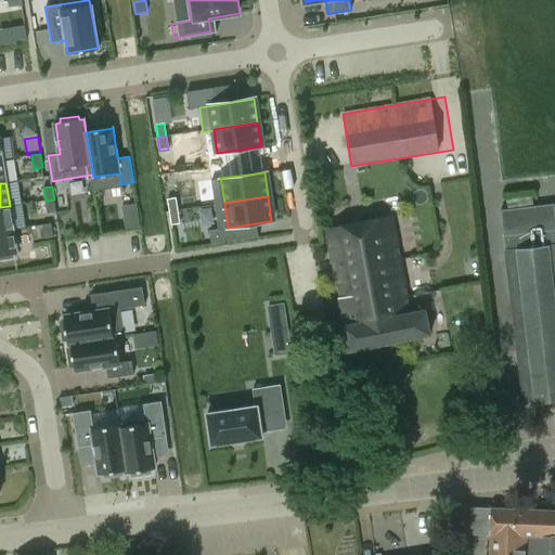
[(169,213),(178,211),(176,198),(167,199),(169,213)]
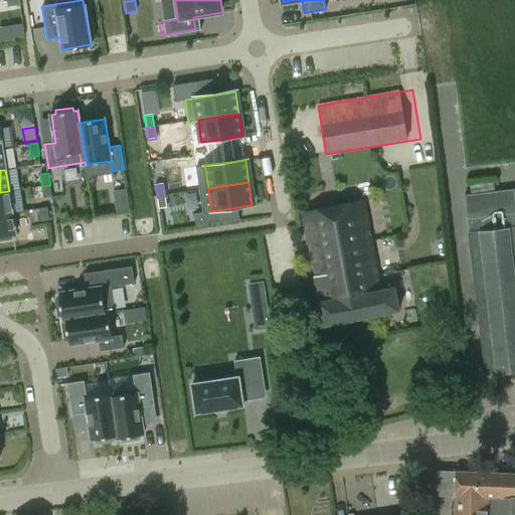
[(42,186),(44,198),(52,197),(50,185),(42,186)]
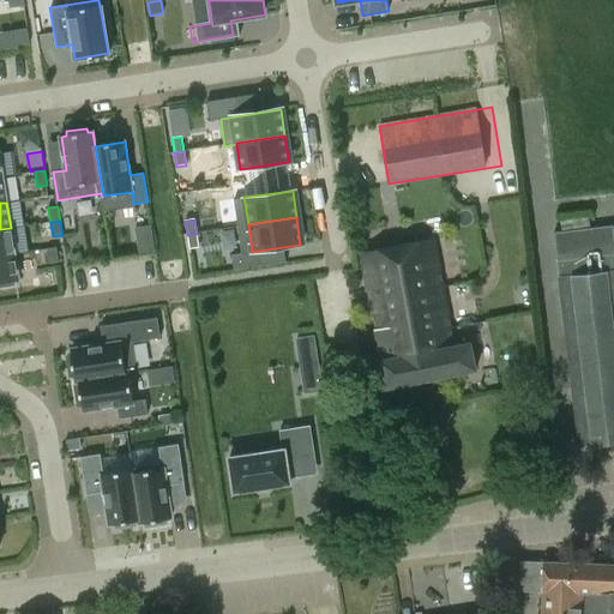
[(133,224),(137,253),(154,251),(151,223),(133,224)]
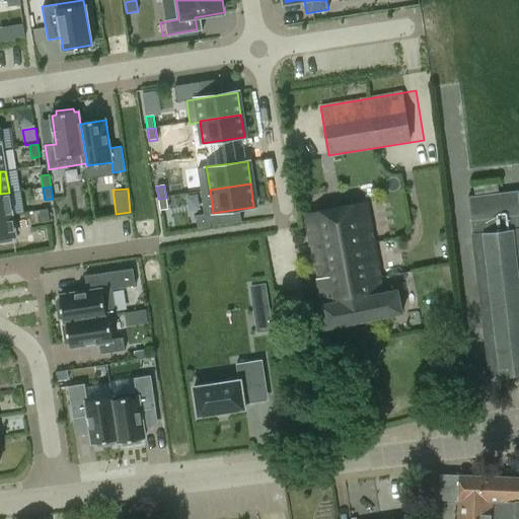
[(518,195),(518,191),(468,197),(491,377),(501,376),(518,374),(518,195)]
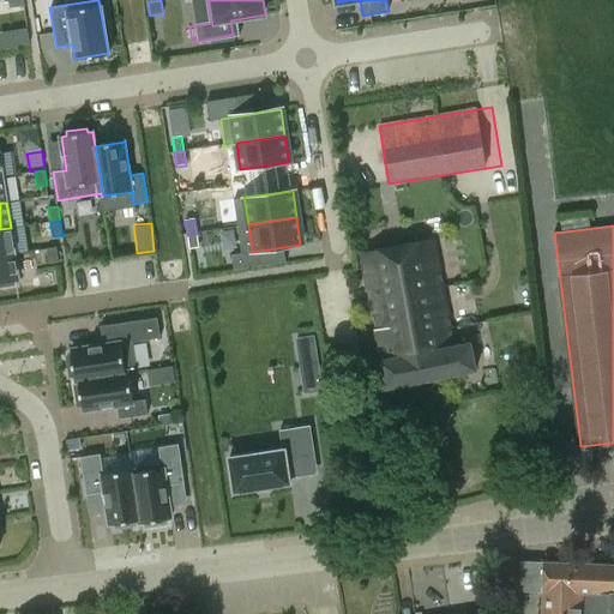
[(0,229),(0,256),(14,254),(11,228),(0,229)]
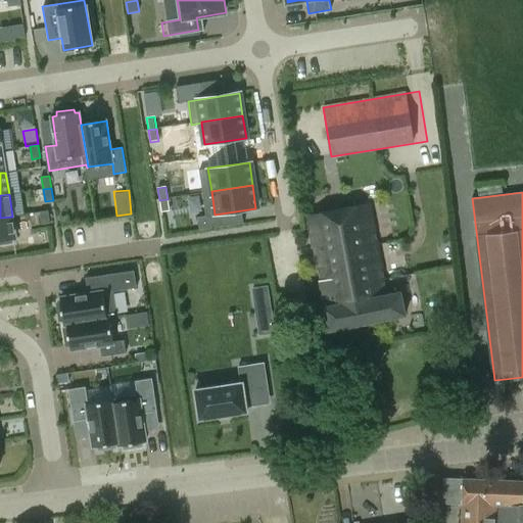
[(161,212),(170,211),(168,199),(159,200),(161,212)]
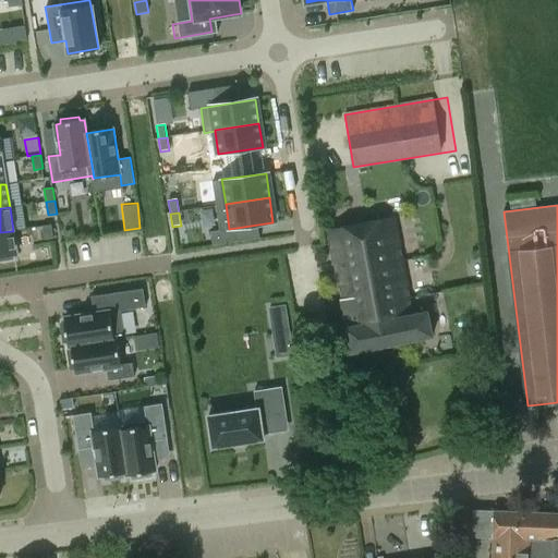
[(427,312),(412,315),(408,290),(419,288),(415,271),(404,274),(393,217),(327,230),(351,352),(432,336),(427,312)]
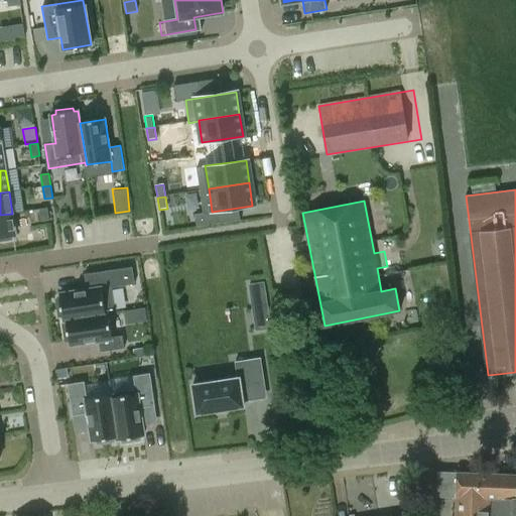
[(39,209),(41,221),(49,220),(47,208),(39,209)]
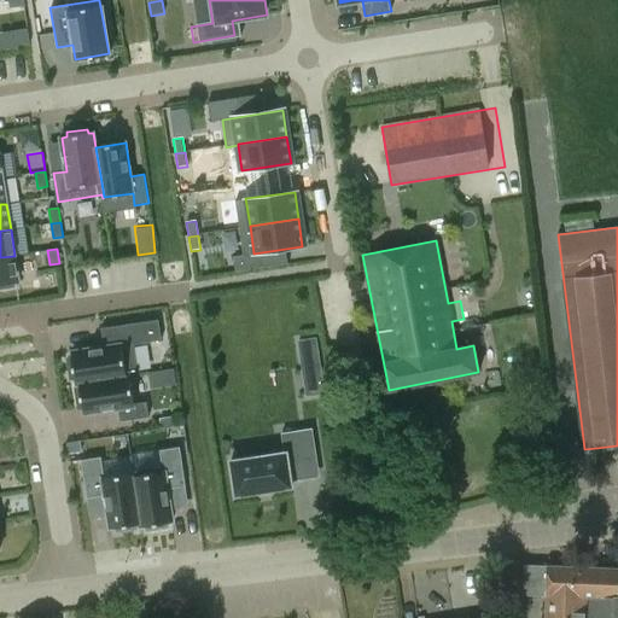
[(0,257),(0,284),(18,281),(15,256),(0,257)]
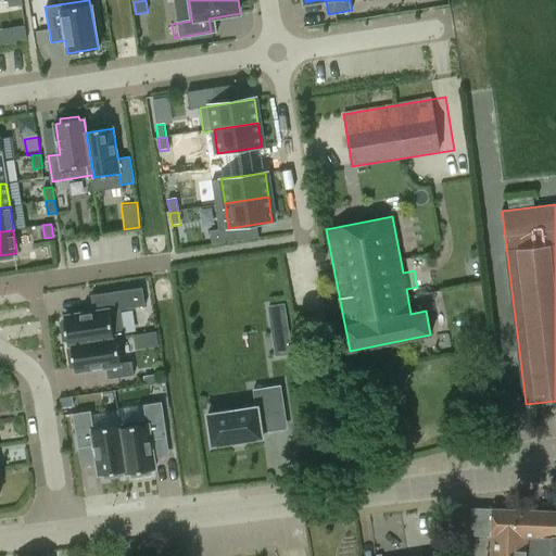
[(65,321),(61,323),(64,341),(67,340),(68,345),(117,338),(125,337),(121,310),(146,305),(142,288),(91,295),(93,312),(64,317),(65,321)]
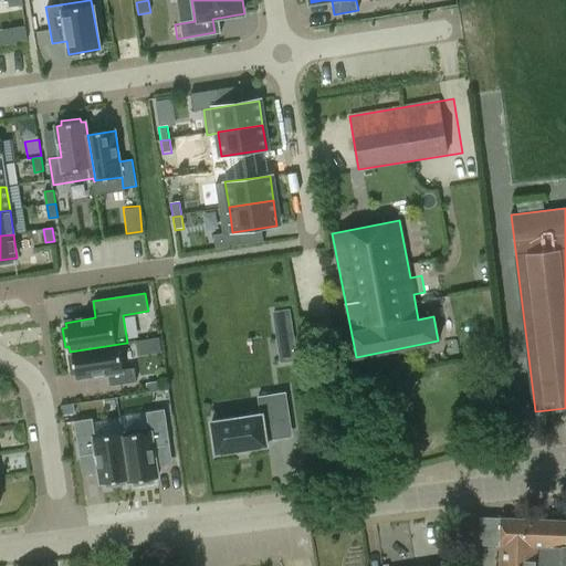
[(289,310),(272,312),(279,359),(295,357),(289,310)]
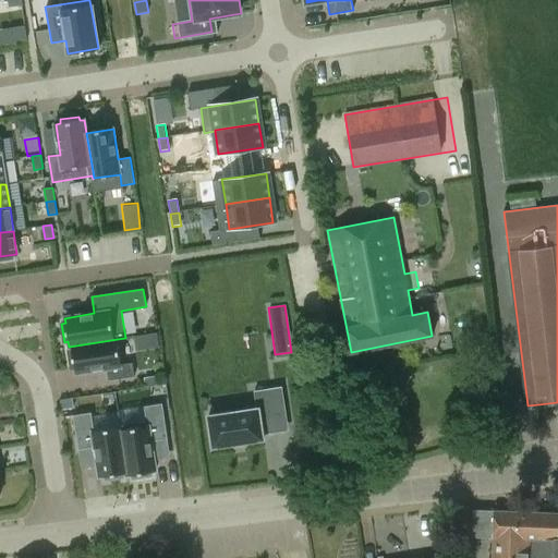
[(72,349),(68,350),(71,368),(75,368),(76,373),(107,368),(109,380),(134,376),(133,363),(121,364),(118,339),(72,347),(72,349)]
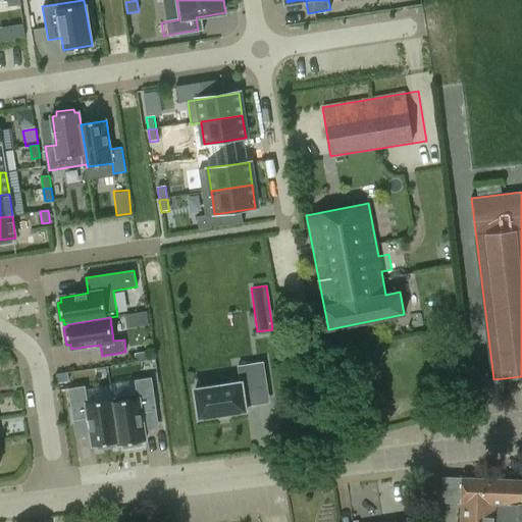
[(195,389),(195,392),(196,392),(200,416),(199,416),(199,418),(202,418),(202,417),(217,415),(217,416),(228,414),(228,413),(245,411),(247,411),(247,409),(244,389),(267,386),(264,362),(239,366),(241,382),(197,389),(197,388),(195,389)]
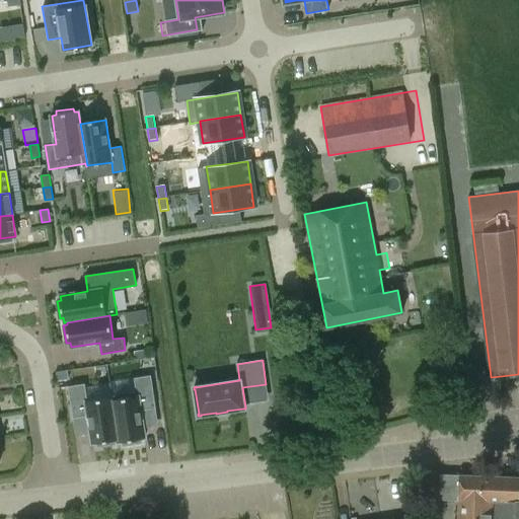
[(203,367),(204,379),(235,378),(234,365),(203,367)]
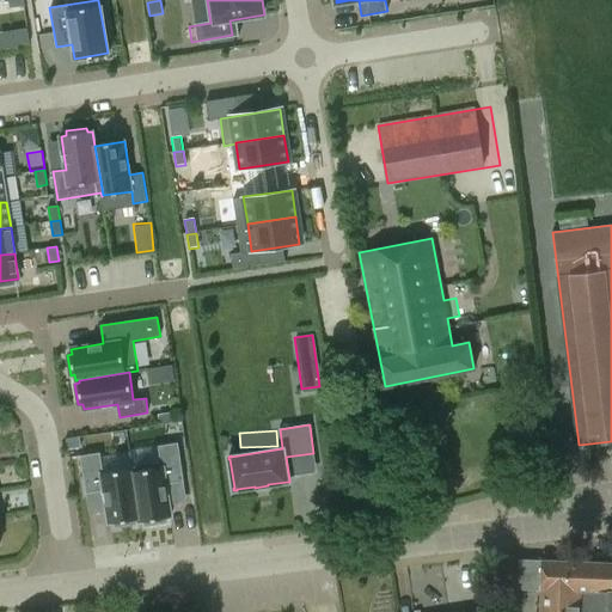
[(160,461),(132,466),(132,469),(133,469),(140,519),(139,519),(140,521),(145,521),(146,525),(166,522),(165,518),(171,516),(166,483),(184,481),(178,442),(159,446),(160,461)]
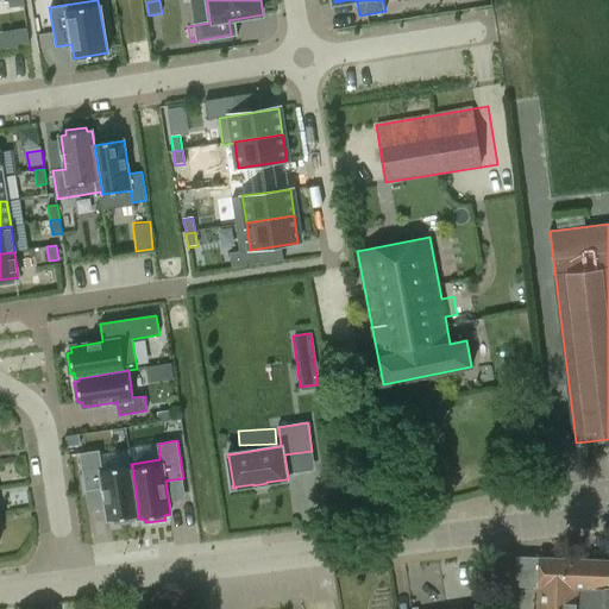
[(132,466),(104,470),(100,450),(80,453),(86,491),(104,488),(110,520),(114,520),(115,523),(136,521),(135,516),(139,516),(132,466)]
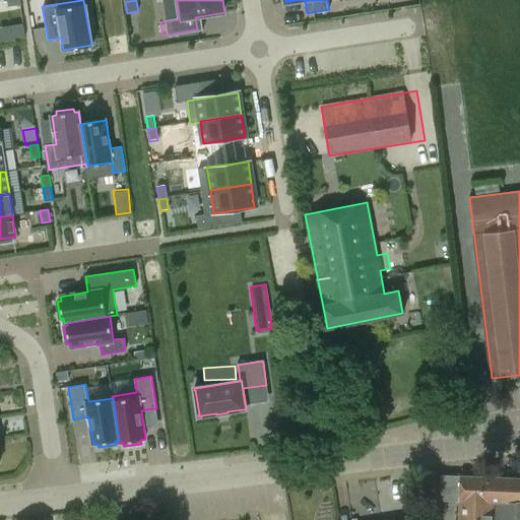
[(519,519),(519,479),(460,476),(442,475),(441,499),(460,501),(459,519),(519,519)]
